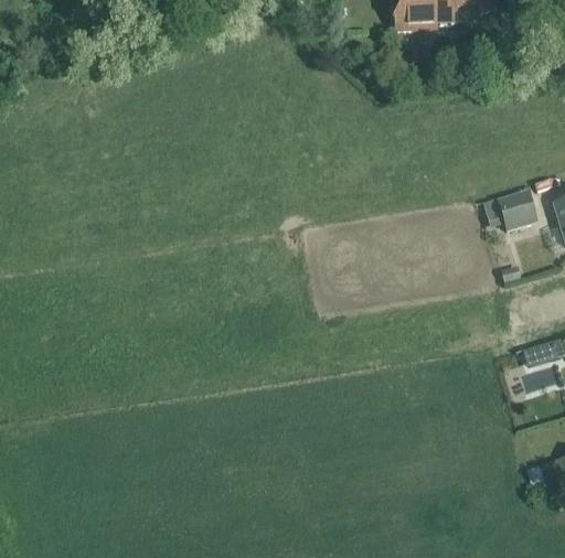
[(477,0),(480,10),(496,4),(493,0),(392,0),(394,23),(454,20),(452,0),(477,0)]
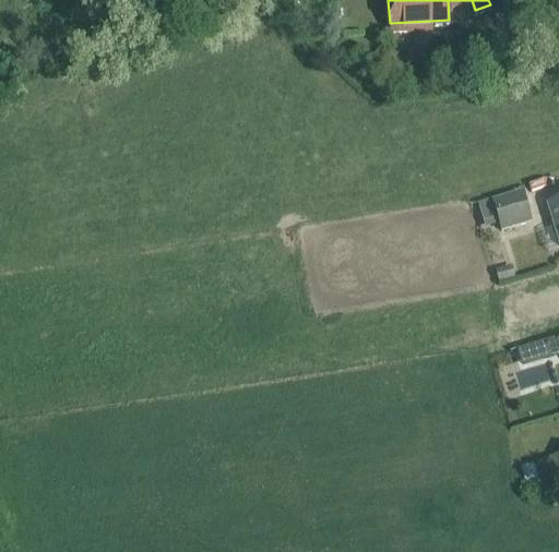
[(501,226),(530,216),(521,188),(492,196),(501,226)]
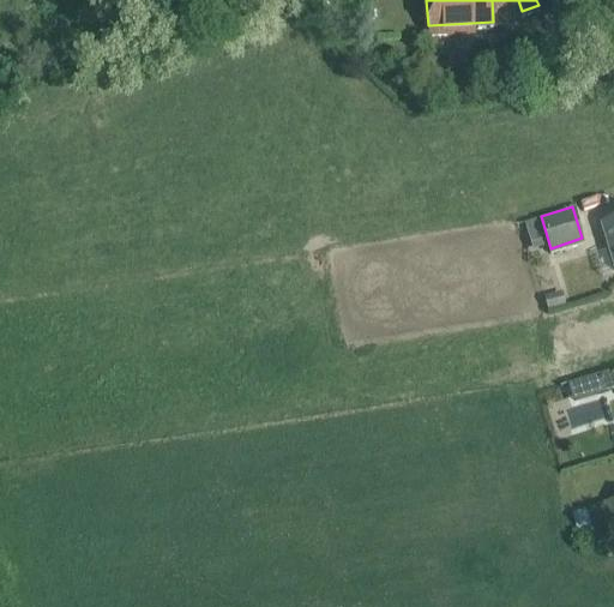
[(613,215),(602,220),(609,245),(613,242),(613,215)]
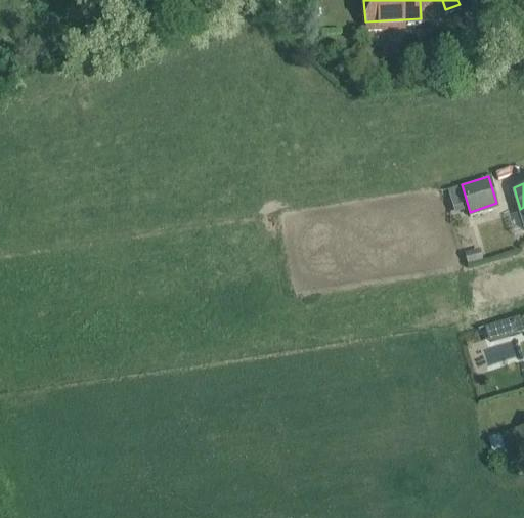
[(468,261),(483,257),(478,245),(464,249),(468,261)]
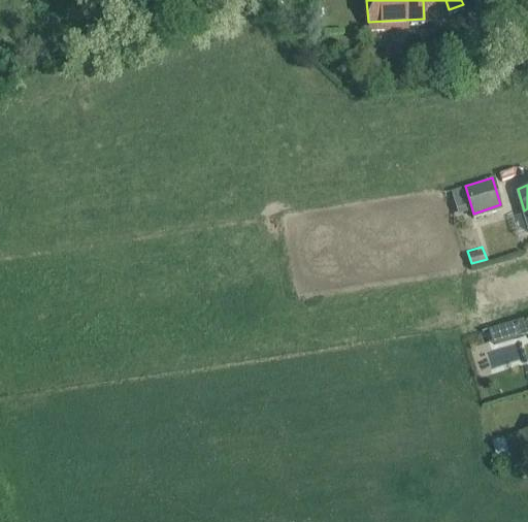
[(524,334),(519,317),(487,327),(493,345),(524,334)]
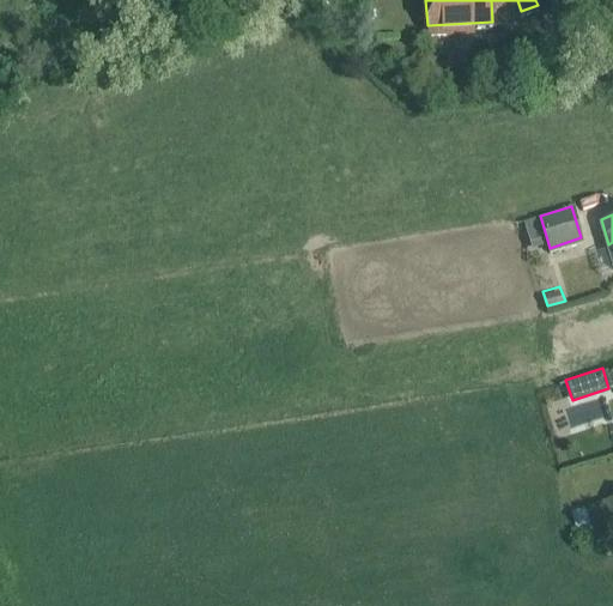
[(612,495),(570,508),(578,534),(593,531),(594,535),(612,529),(612,495)]
